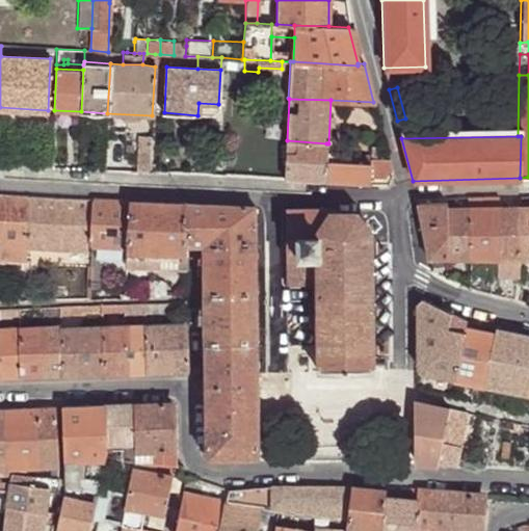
[(326,143),(287,140),(285,180),(325,181),(326,162),(327,151),(326,143)]
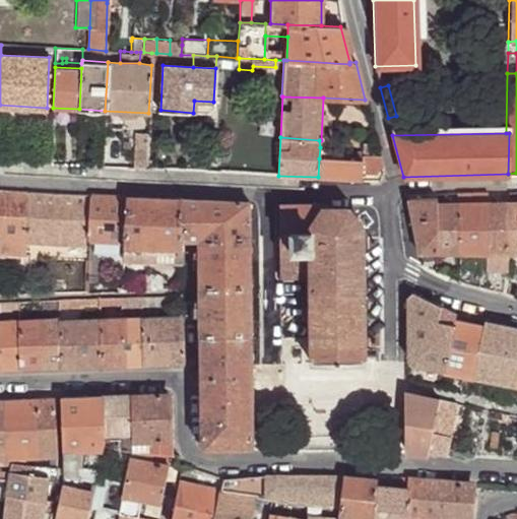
[(146,169),(147,140),(134,140),(133,168),(146,169)]
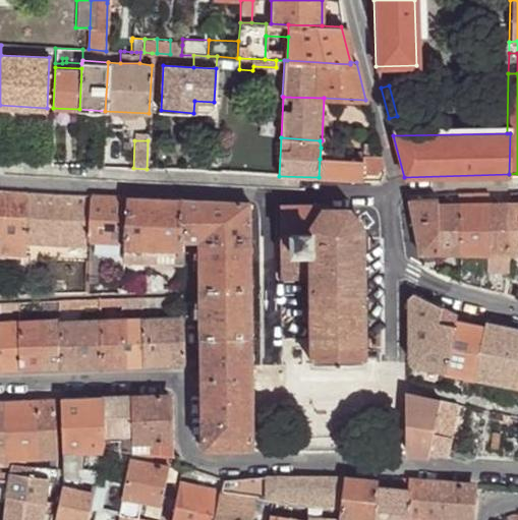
[(320,159),(337,160),(329,149),(321,148),(320,159)]
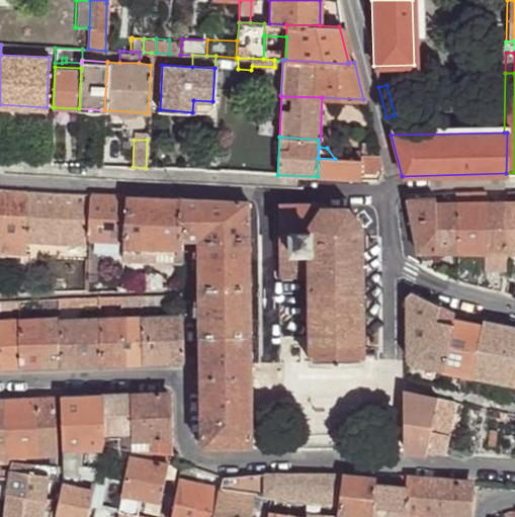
[(379,164),(378,158),(364,155),(363,160),(379,164)]
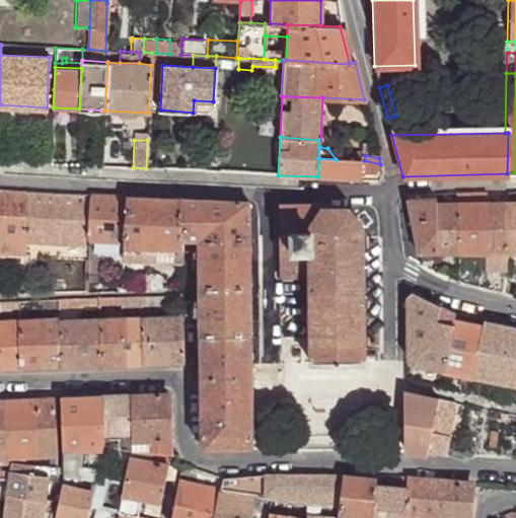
[(360,179),(361,161),(336,159),(318,158),(317,176),(341,178),(360,179)]
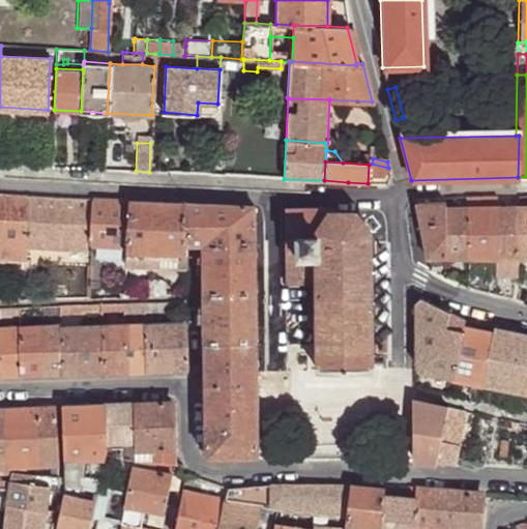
[(28,195),(0,193),(0,245),(25,247),(28,195)]
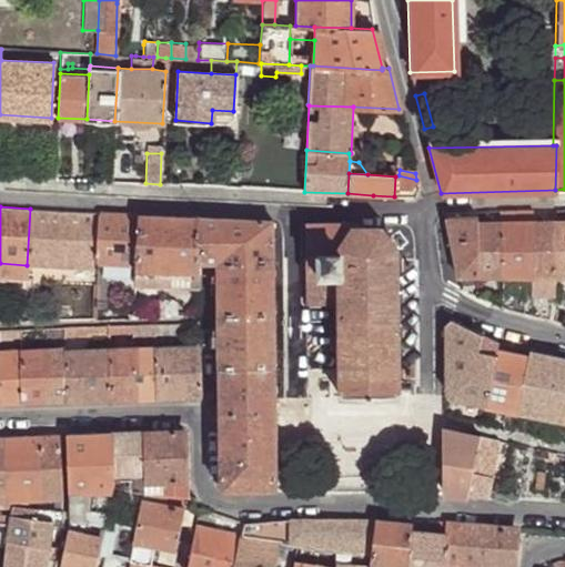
[(64,211),(30,209),(27,265),(62,266),(64,211)]
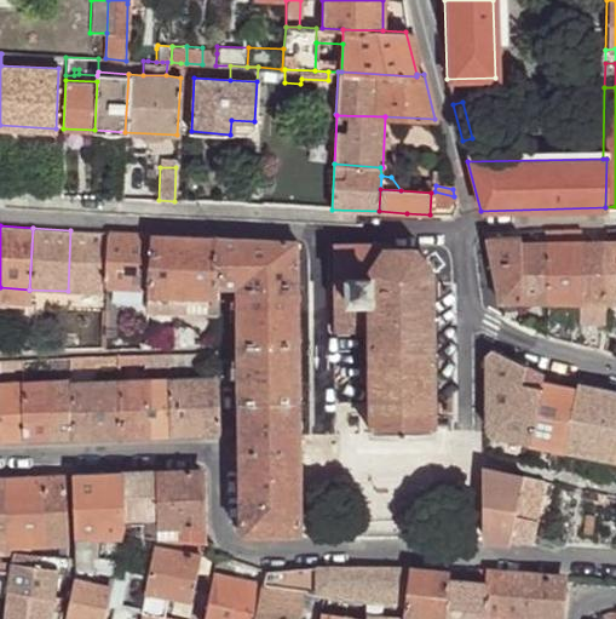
[(577,302),(580,242),(580,229),(559,229),(559,242),(547,242),(545,242),(546,302),(577,302)]
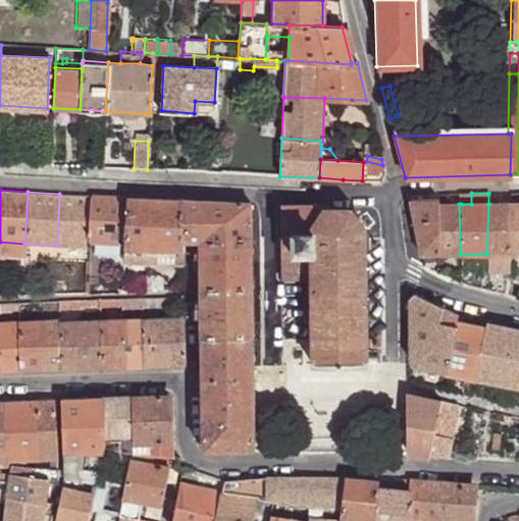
[(471,193),(461,194),(461,204),(471,204),(471,193)]
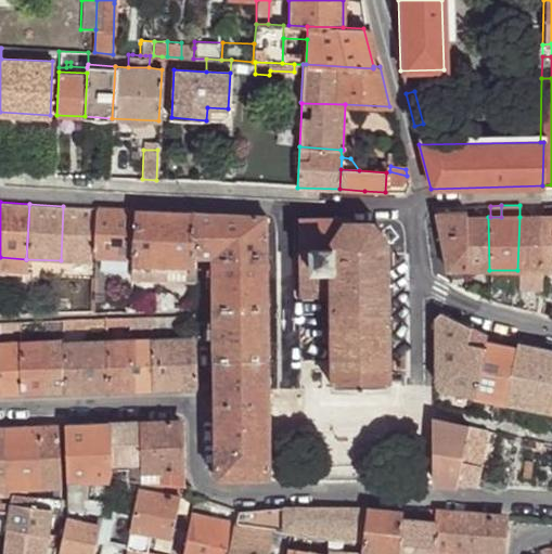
[(93,256),(95,207),(63,206),(61,260),(93,261),(93,256)]
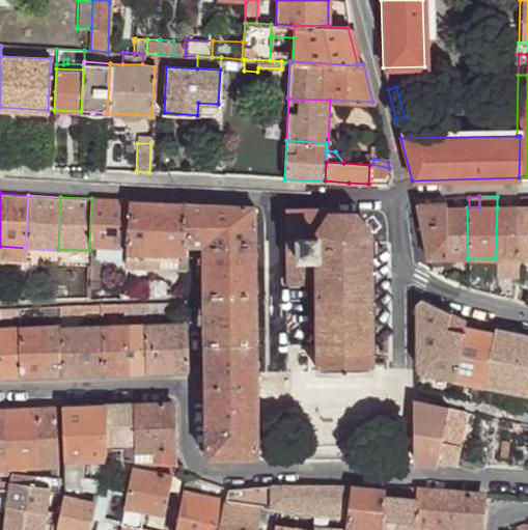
[(129,200),(91,198),(89,245),(126,247),(129,200)]
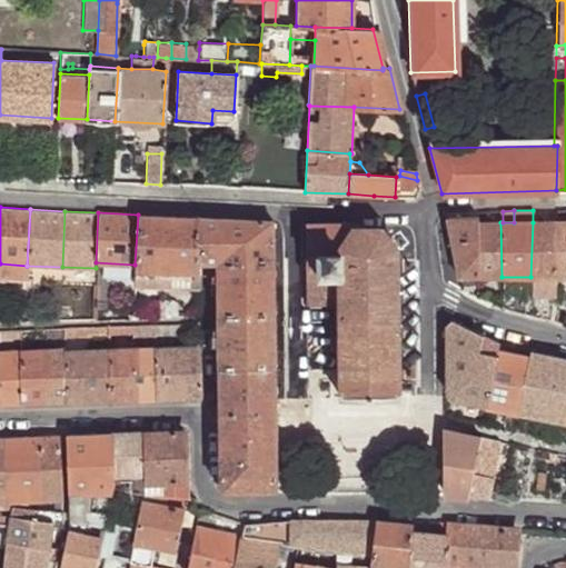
[(170,217),(138,215),(135,265),(135,270),(167,271),(199,272),(199,261),(198,218),(170,217)]
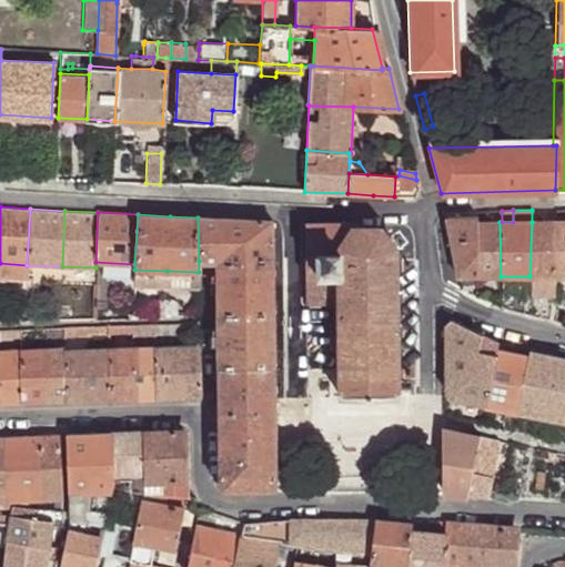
[(444,218),(455,276),(475,276),(474,222),(475,222),(475,215),(444,218)]
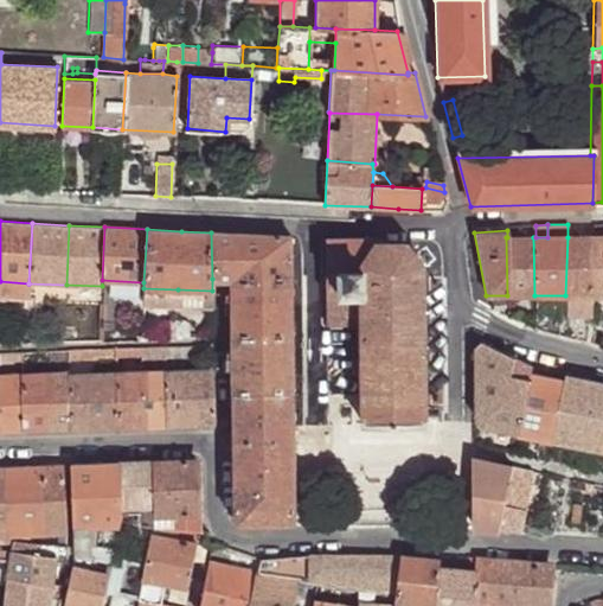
[(223,233),(211,233),(212,279),(223,279),(230,279),(247,279),(247,234),(223,233)]
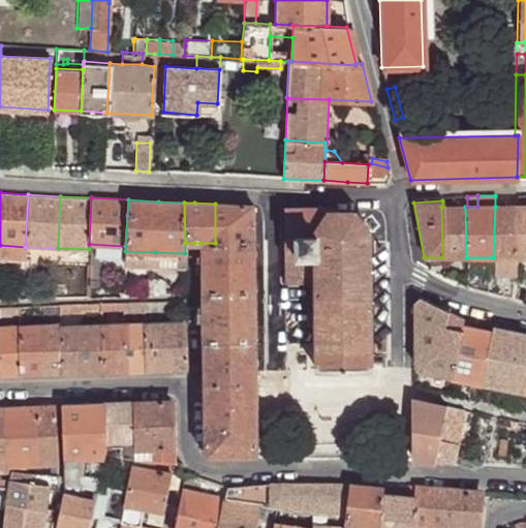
[(252,206),(215,204),(215,243),(252,244),(252,206)]
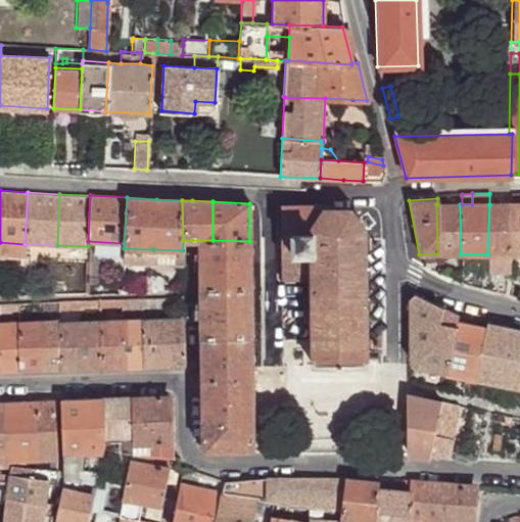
[(509,203),(489,204),(487,254),(510,255),(509,203)]
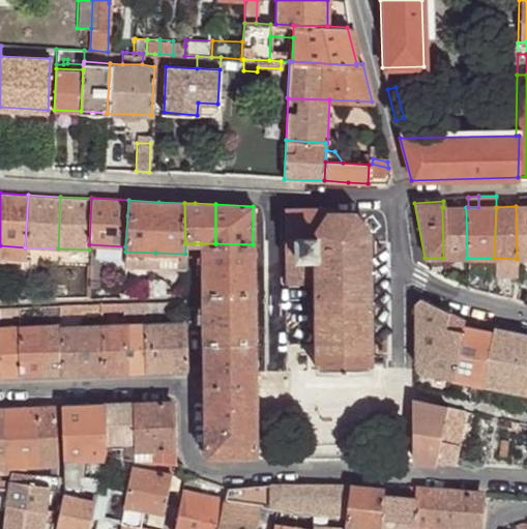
[(526,206),(516,206),(517,259),(526,258),(526,206)]
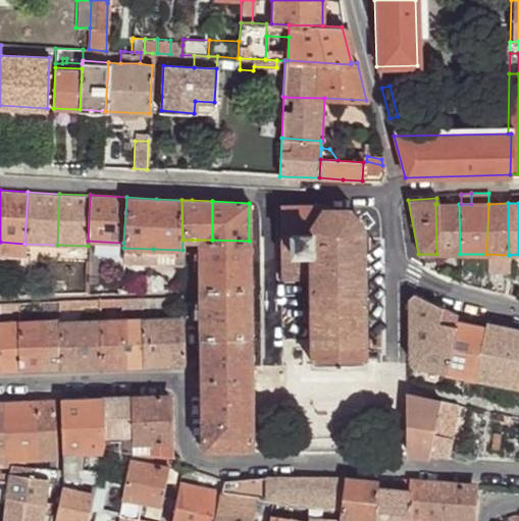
[(449,204),(436,204),(435,204),(436,254),(460,254),(459,204),(449,204)]
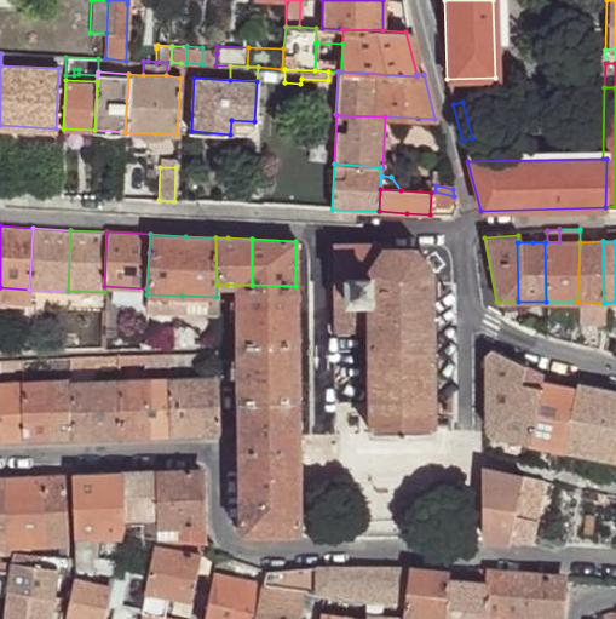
[(383,248),(385,247),(385,244),(330,244),(332,328),(368,328),(367,303),(345,302),(345,278),(367,278),(366,269),(383,248)]
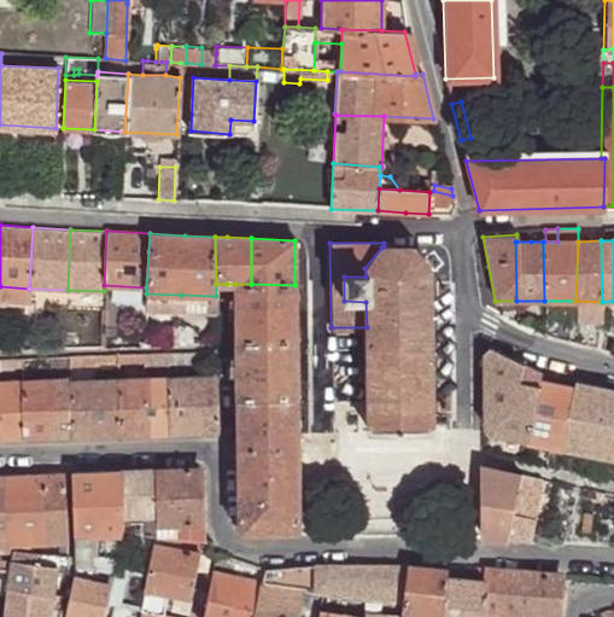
[(413,246),(384,246),(381,248),(364,268),(366,277),(367,277),(367,302),(366,302),(367,327),(368,432),(430,432),(430,269),(413,246)]
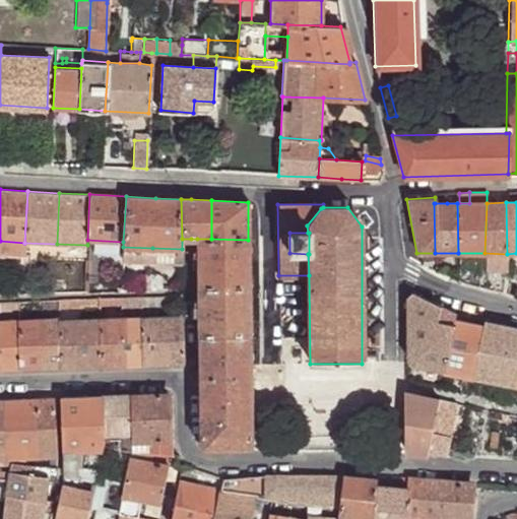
[(309,233),(308,233),(289,233),(289,253),(308,254),(309,254),(309,233)]
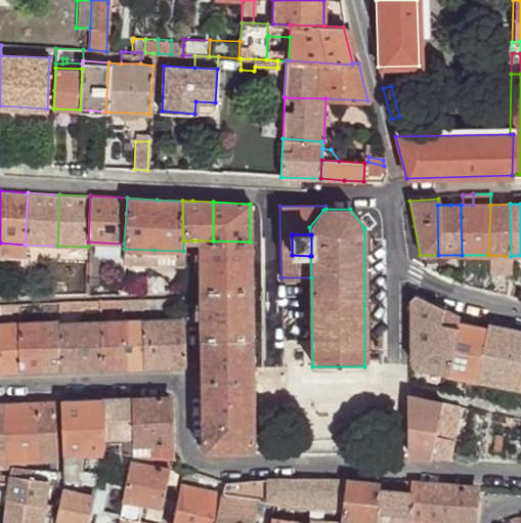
[(199,241),(200,290),(250,291),(251,267),(250,242),(213,241),(199,241)]
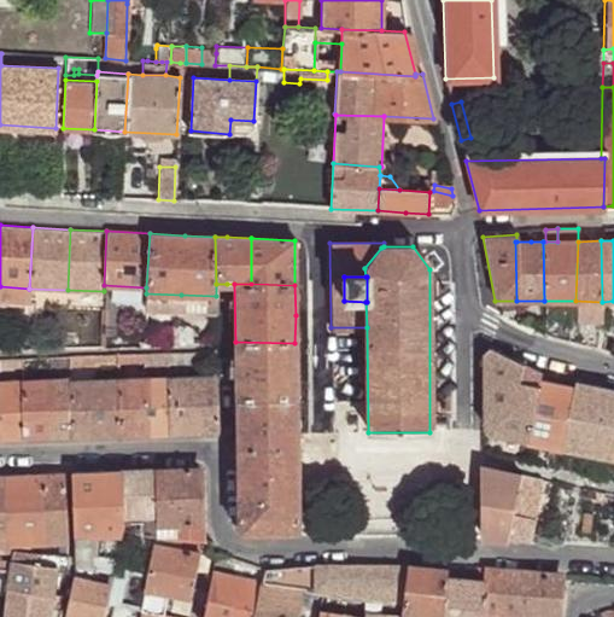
[(146,294),(146,287),(104,285),(104,291),(104,295),(146,297),(146,294)]
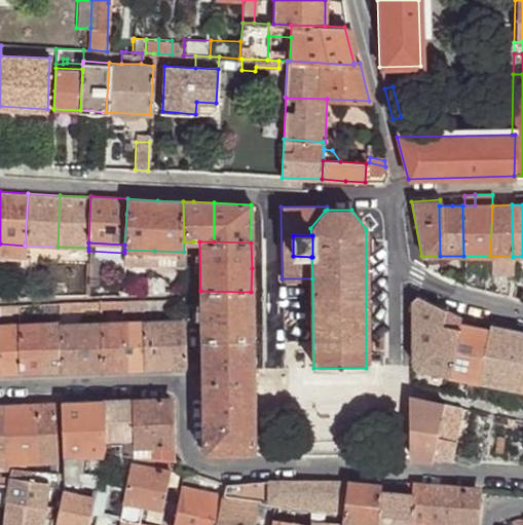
[(25,255),(25,246),(0,244),(0,258),(20,259),(20,255),(25,255)]
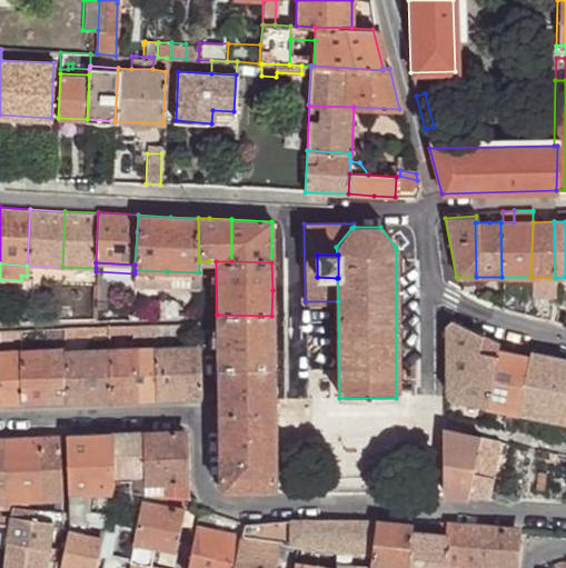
[(167,271),(135,270),(135,273),(135,284),(166,285),(167,271)]
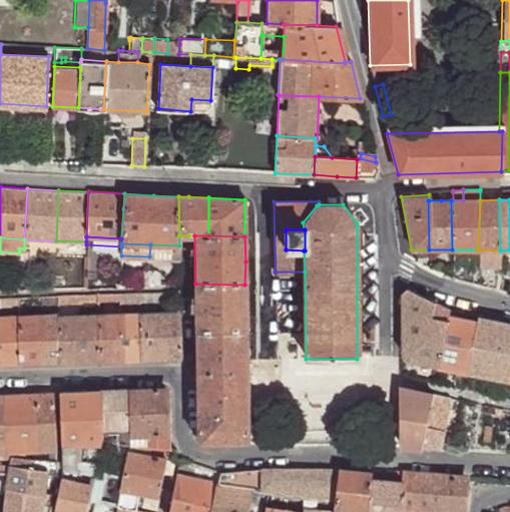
[(179,259),(179,245),(150,244),(149,257),(179,259)]
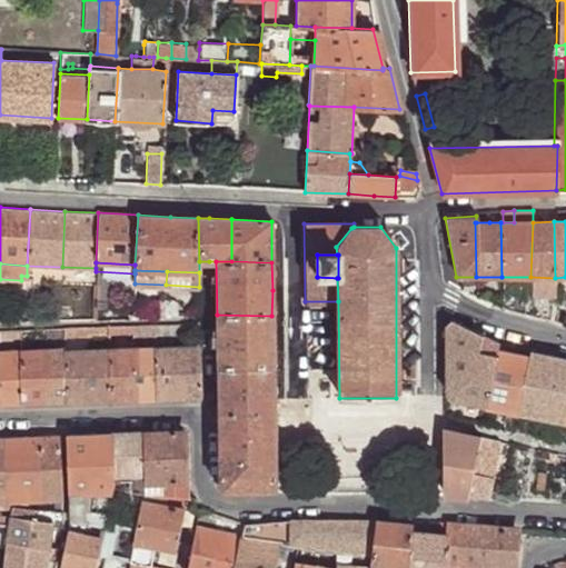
[(96,275),(93,309),(105,308),(106,275),(96,275)]
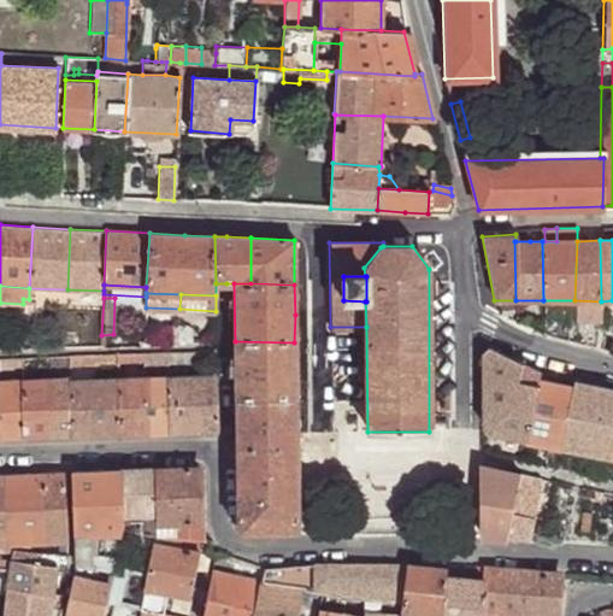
[(601,301),(575,300),(575,321),(601,321),(601,301)]
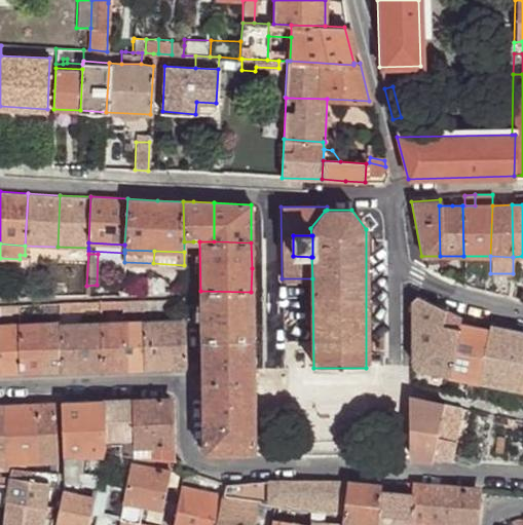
[(8,289),(17,289),(17,278),(8,277),(8,289)]
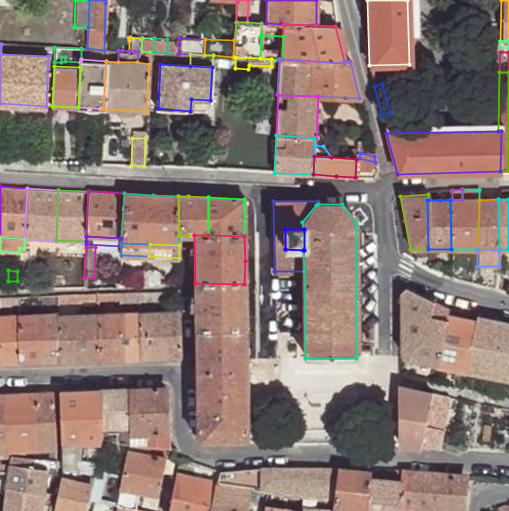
[(139,286),(147,285),(149,270),(141,270),(139,286)]
